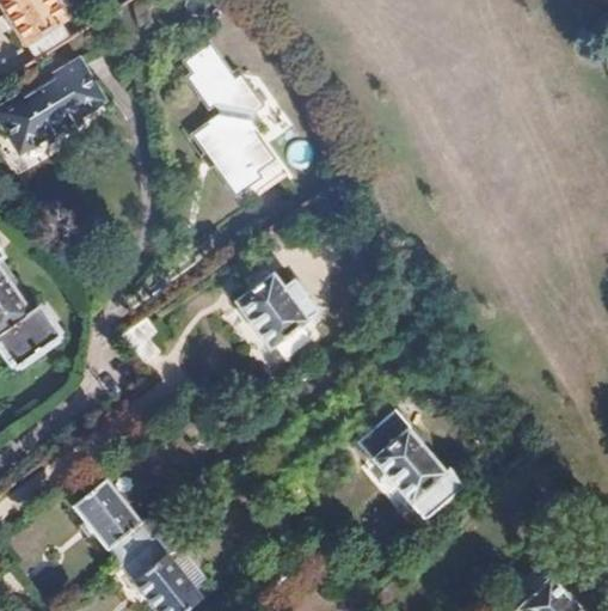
[(68,18),(55,0),(0,0),(26,44),(30,42),(40,56),(73,36),(63,22),(68,18)]
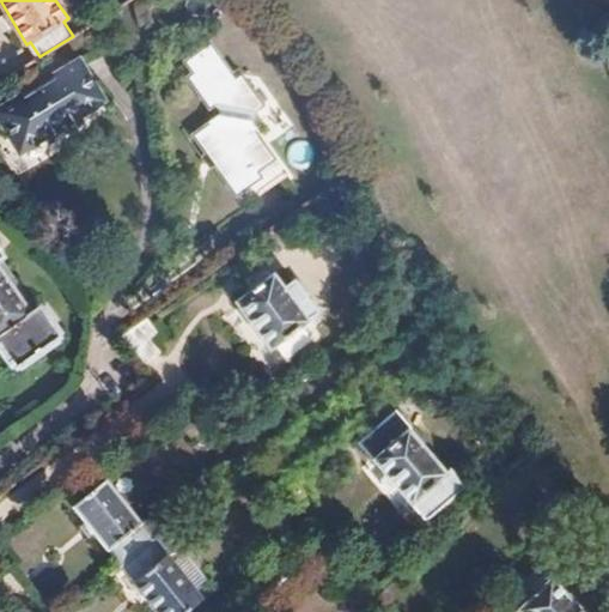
[(253,115),(265,104),(242,72),(235,77),(211,42),(186,61),(193,73),(187,77),(208,108),(214,104),(223,115),(200,132),(242,191),(262,176),(259,170),(275,158),(251,125),(253,115)]
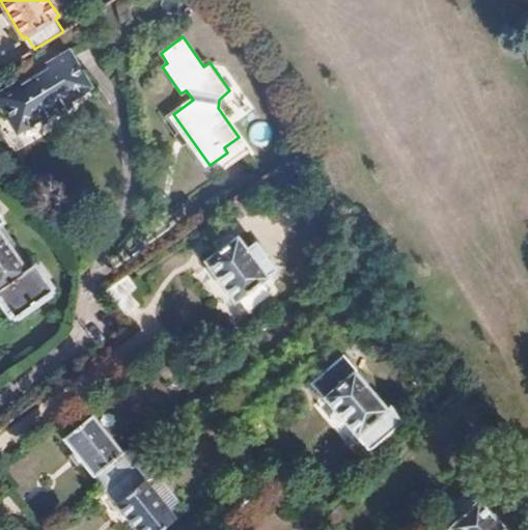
[(90,85),(70,51),(49,64),(52,70),(22,86),(20,83),(0,94),(21,129),(40,116),(43,119),(73,101),(71,96),(90,85)]
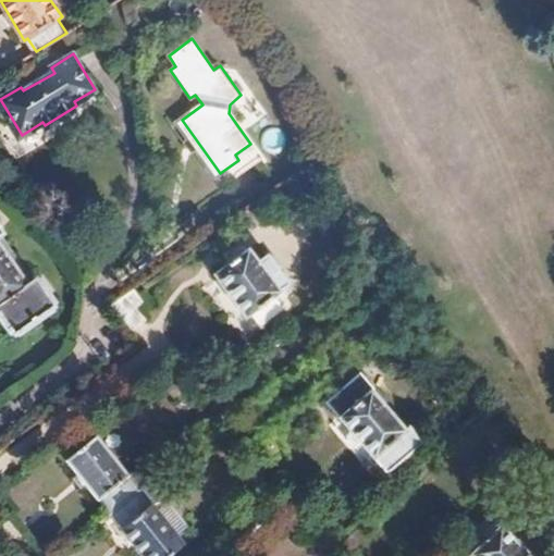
[(0,316),(15,338),(54,311),(0,233),(0,316)]
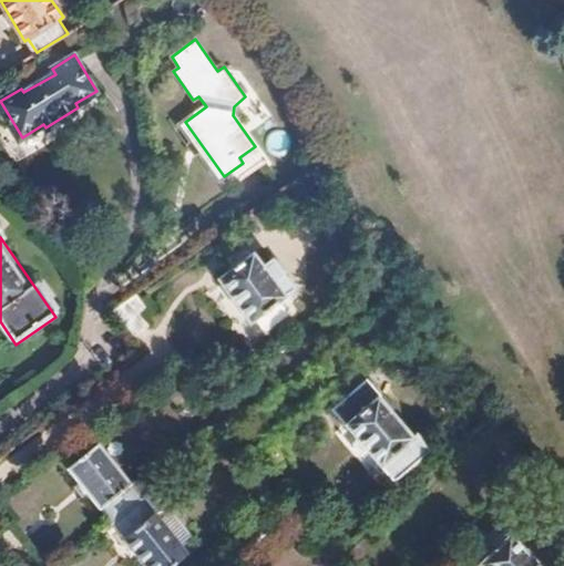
[(249,319),(295,288),(273,258),(263,265),(254,253),(219,276),(249,319)]
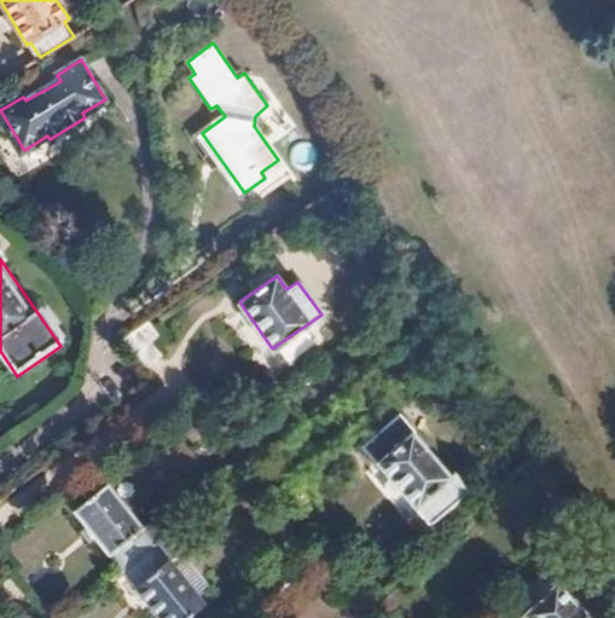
[(151,341),(161,333),(150,316),(137,325),(121,336),(145,365),(161,353),(151,341)]
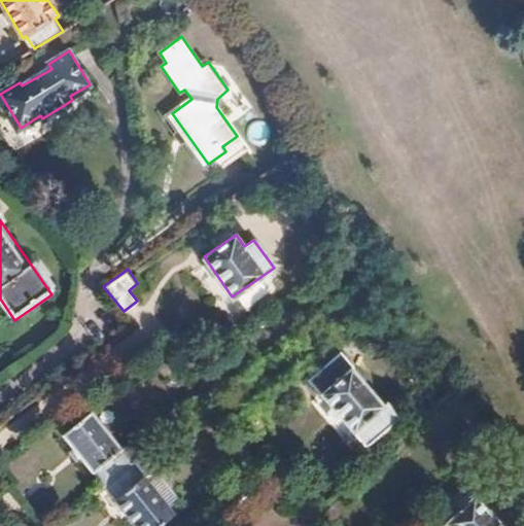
[(369,447),(402,418),(389,405),(387,407),(354,369),(357,366),(344,351),(313,379),(325,392),(323,394),(369,447)]
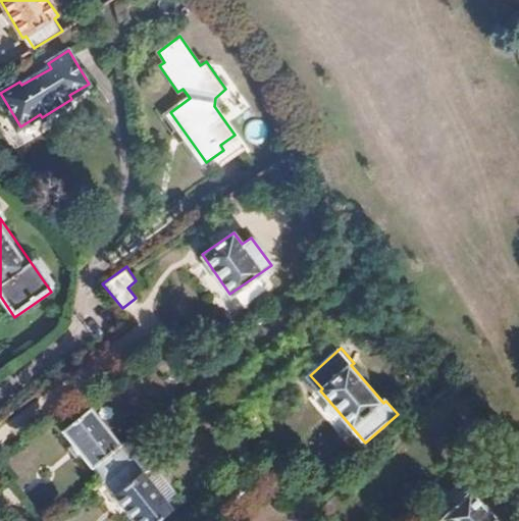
[(119,447),(90,410),(61,432),(92,470),(93,469),(104,481),(105,481),(115,472),(128,462),(117,449),(119,447)]
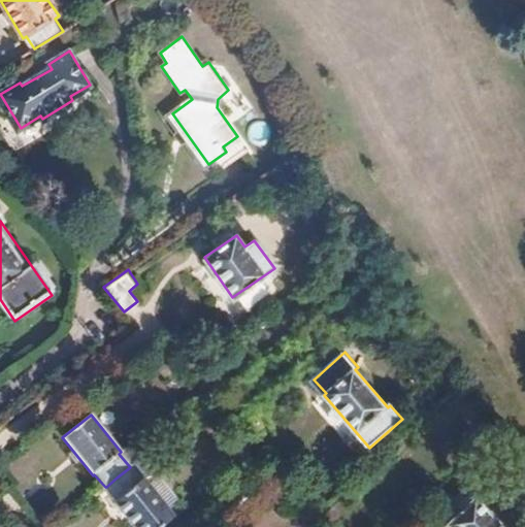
[(162,526),(175,516),(146,481),(161,468),(148,453),(117,478),(106,487),(118,501),(116,503),(135,526),(162,526)]
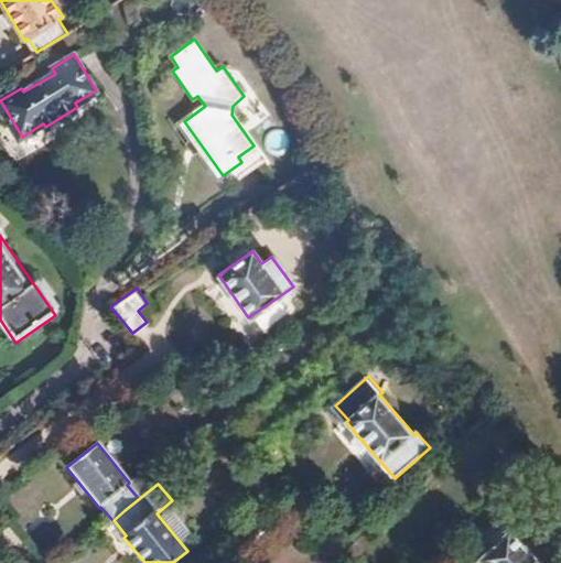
[(536,562),(508,534),(478,562),(536,562)]
